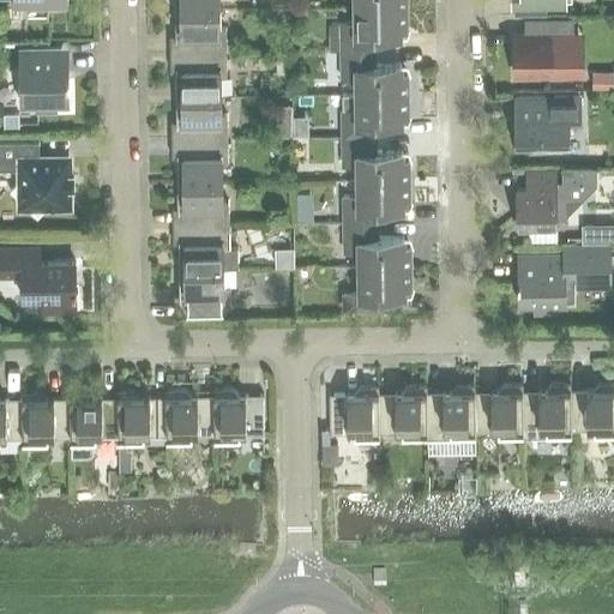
[(13,0),(13,2),(25,1),(26,14),(48,14),(48,1),(67,1),(67,0),(13,0)]
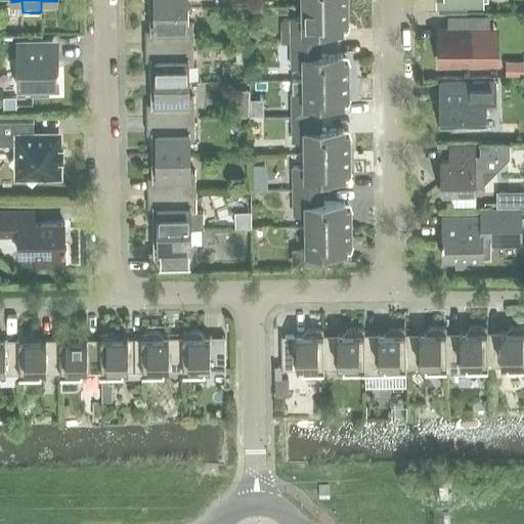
[(148,0),(149,9),(187,8),(187,0),(148,0)]
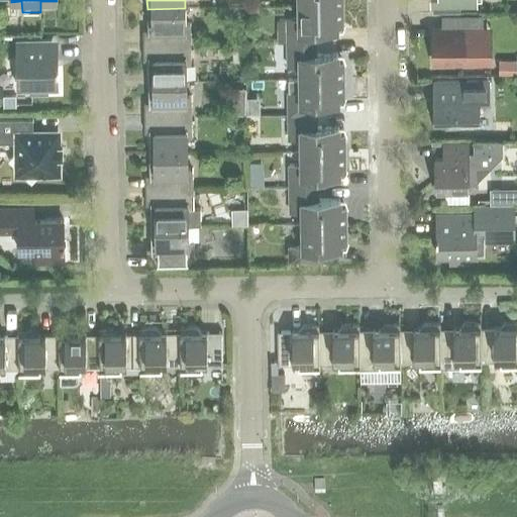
[(341,6),(299,6),(299,19),(287,20),(288,43),(315,42),(315,30),(337,30),(336,23),(341,23),(341,6)]
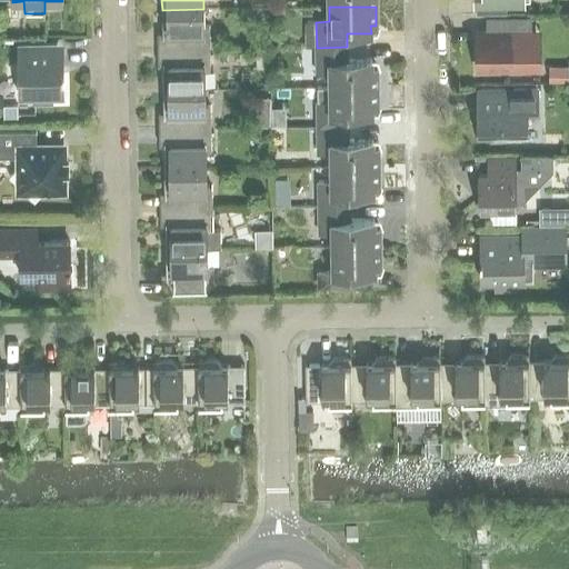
[(203,9),(162,10),(162,33),(157,33),(158,50),(210,49),(209,26),(203,26),(203,9)]
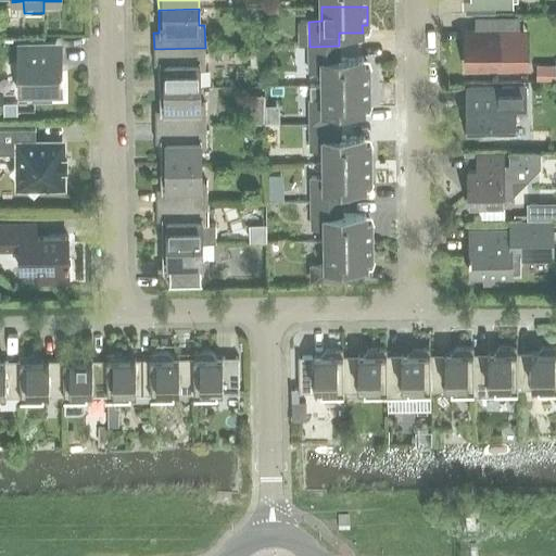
[(468,57),(468,68),(514,67),(514,32),(518,32),(518,17),(503,17),(503,30),(474,30),(474,42),(466,42),(466,57),(468,57)]
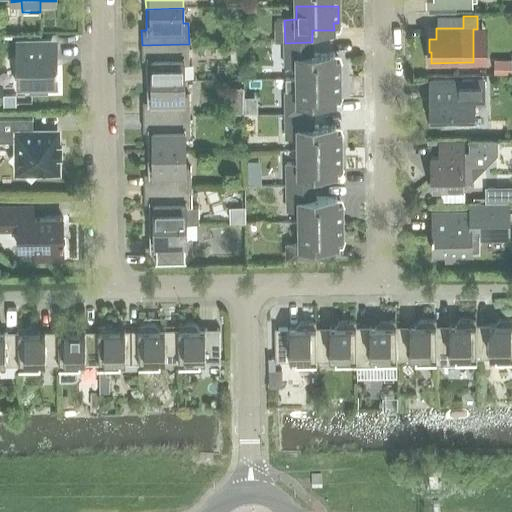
[(46,86),(57,86),(56,55),(50,56),(50,40),(16,41),(17,87),(31,87),(31,93),(47,93),(46,86)]
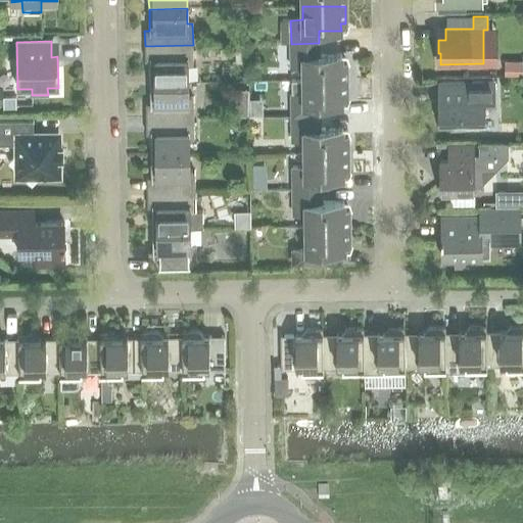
[(319,43),(291,44),(291,67),(303,66),(303,80),(346,80),(346,62),(341,62),(341,55),(319,55),(319,43)]
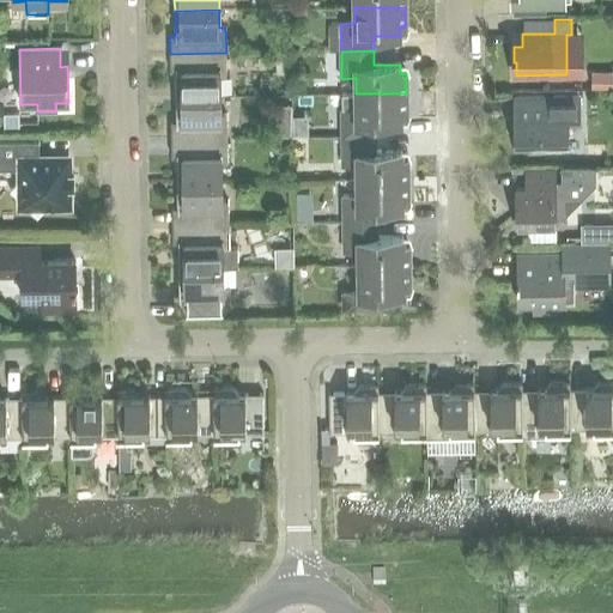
[(226,53),(170,54),(170,71),(175,71),(176,97),(220,96),(220,77),(226,77),(226,53)]
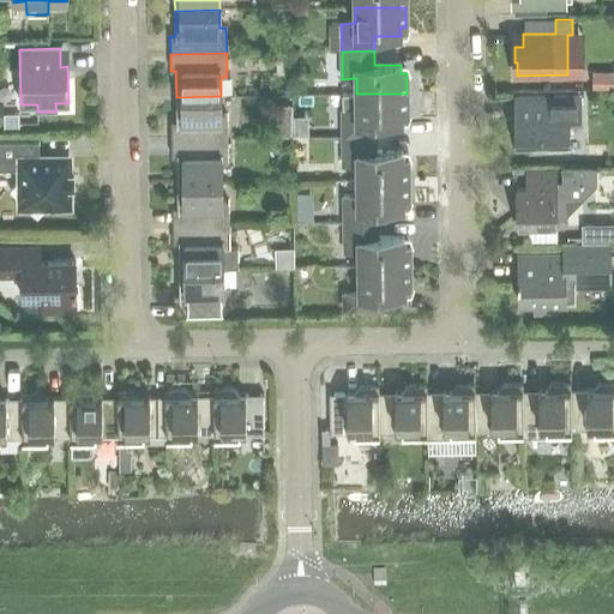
[(613,72),(593,73),(593,89),(613,88),(613,72)]
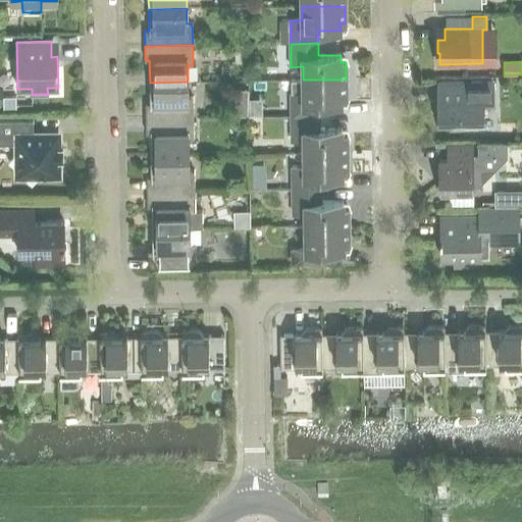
[(346,97),(346,80),(303,80),(303,81),(291,81),(291,94),(292,117),(319,116),(319,104),(342,104),(342,97),(346,97)]
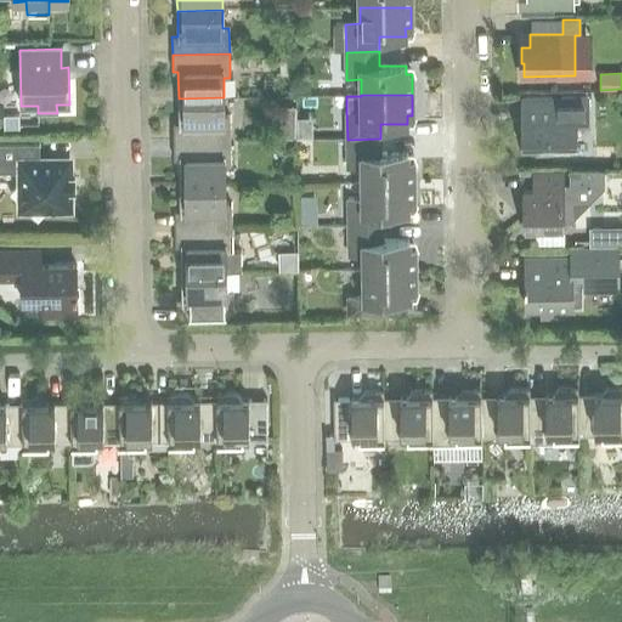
[(524,97),(524,116),(522,116),(522,157),(576,156),(576,126),(587,126),(587,96),(524,97)]
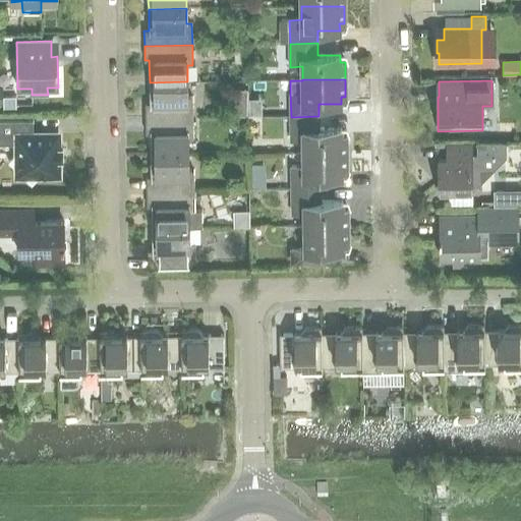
[(187,81),(150,82),(150,104),(145,104),(146,119),(193,118),(192,97),(188,97),(187,81)]
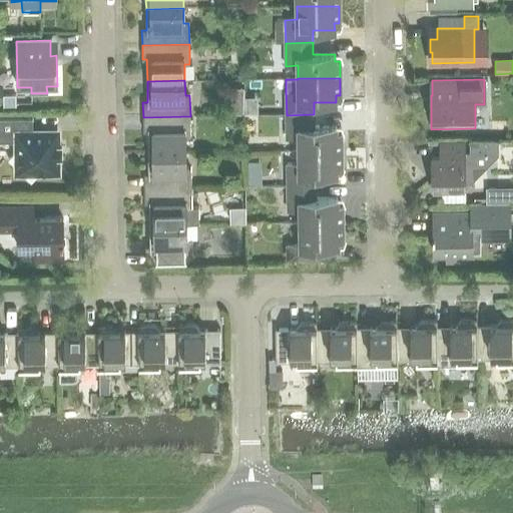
[(16,95),(4,95),(4,105),(16,105),(16,95)]
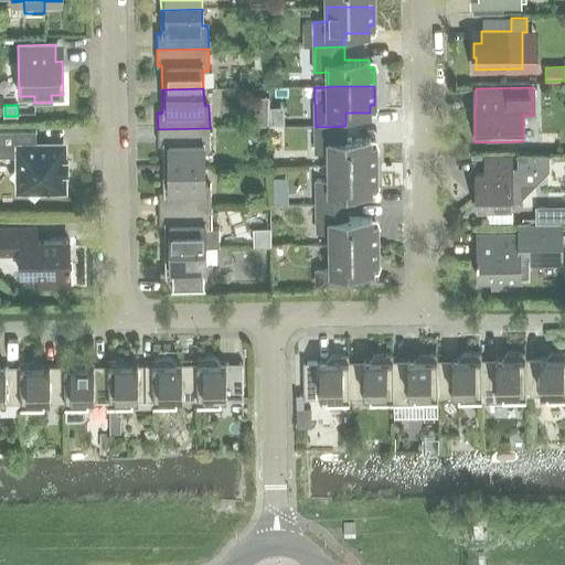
[(257,113),(256,125),(268,125),(268,113),(257,113)]
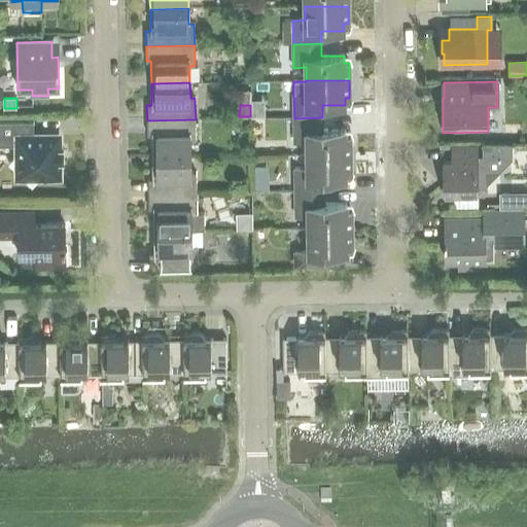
[(322,117),(294,118),(294,142),(307,141),(307,154),(350,154),(350,136),(345,137),(345,130),(322,130),(322,117)]
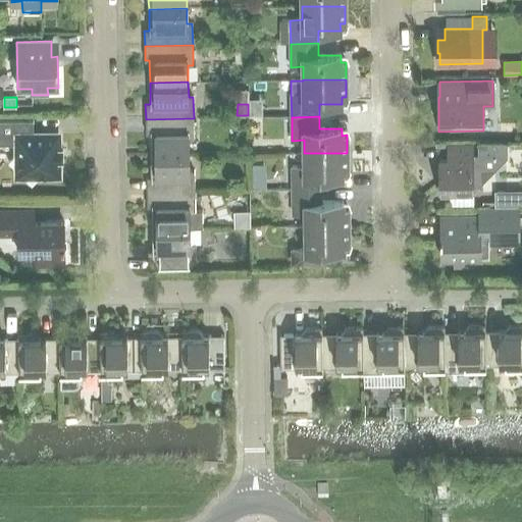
[(194,118),(146,119),(146,134),(150,134),(151,156),(189,155),(189,139),(194,139),(194,118)]
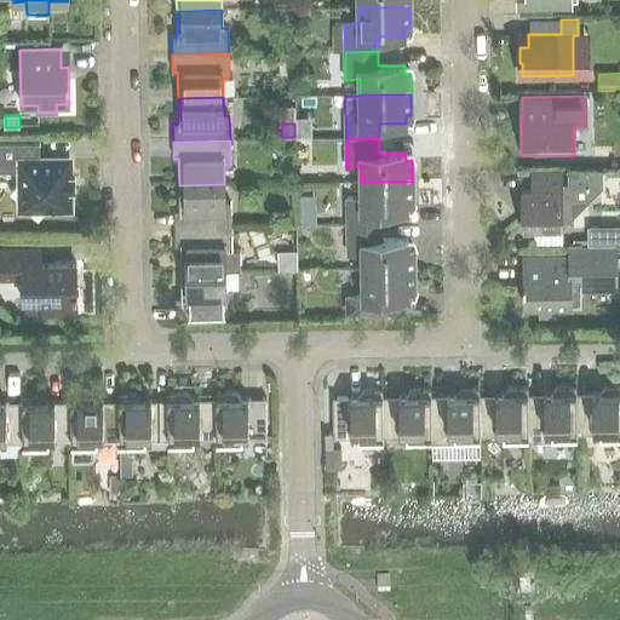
[(69,177),(69,160),(40,160),(39,143),(0,143),(0,172),(21,172),(21,182),(10,193),(21,204),(21,210),(27,208),(38,220),(49,208),(69,208),(69,191),(75,191),(75,177),(69,177)]
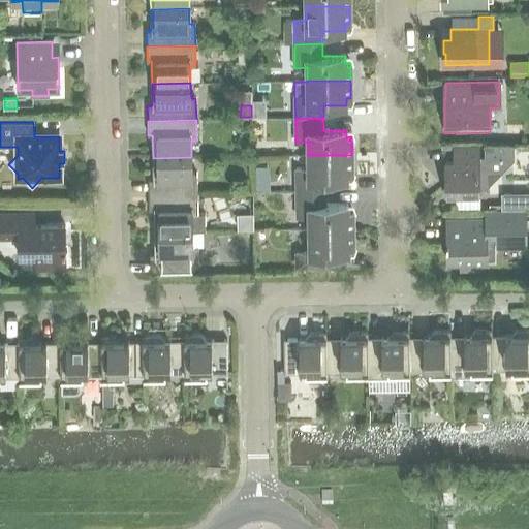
[(445,196),(479,196),(479,195),(489,185),(489,174),(500,173),(514,159),(514,145),(485,145),(485,157),(478,157),(478,149),(454,149),(454,163),(445,163),(445,196)]
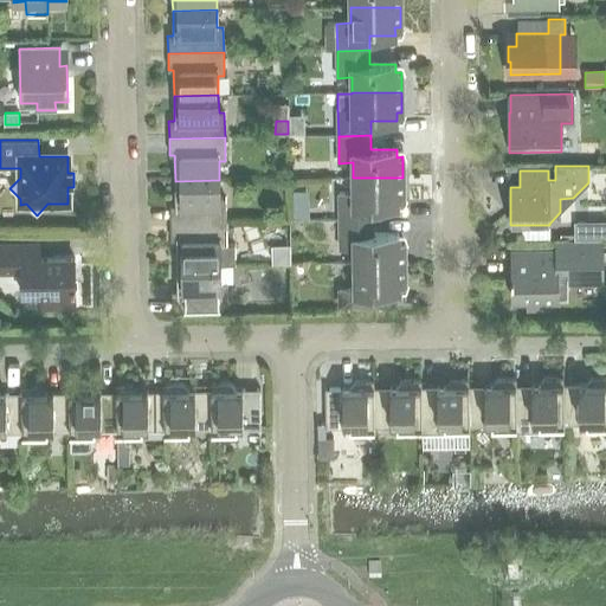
[(340,194),(340,221),(372,220),(372,206),(398,206),(398,198),(404,198),(403,178),(353,178),(354,193),(340,194)]
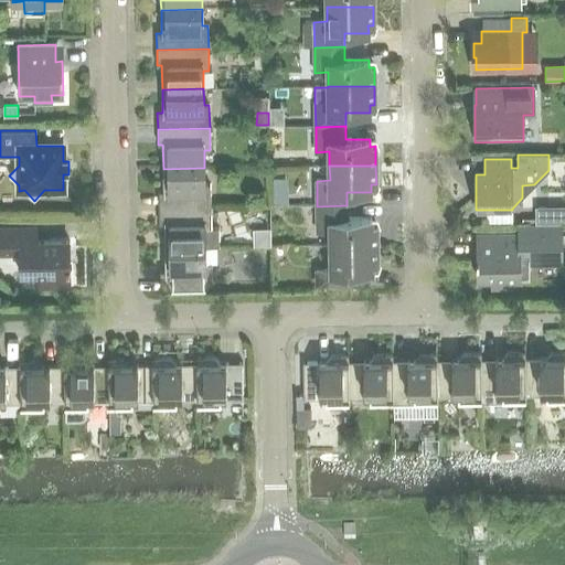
[(204,168),(163,169),(163,192),(159,192),(159,209),(211,208),(211,184),(205,184),(204,168)]
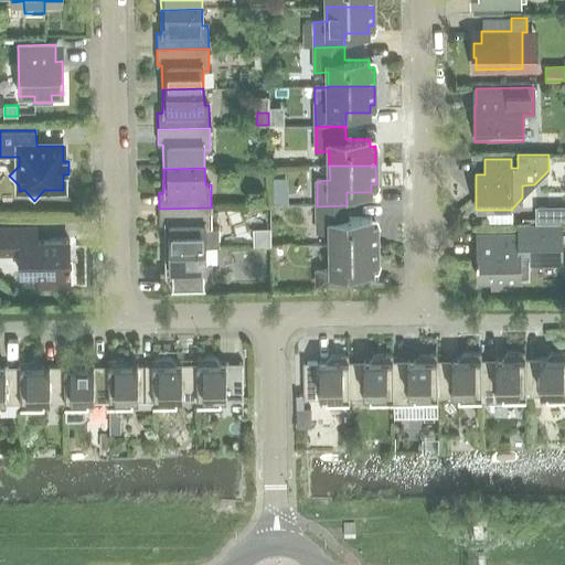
[(347,205),(317,206),(317,231),(330,231),(331,245),(376,245),(376,226),(371,226),(371,219),(347,219),(347,205)]
